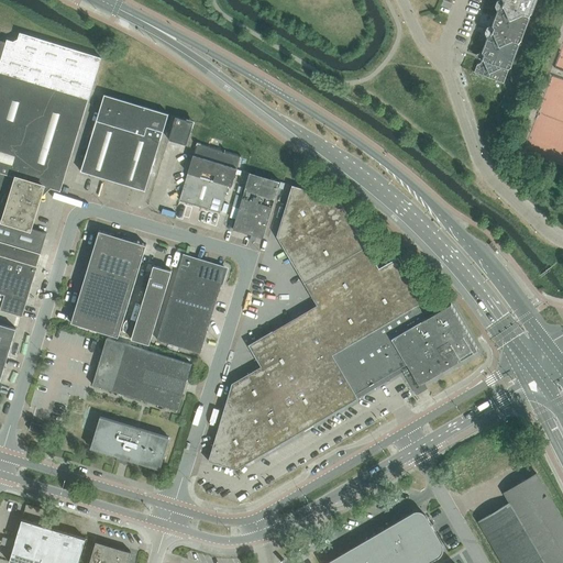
[(497,10),(493,24),(494,28),(490,36),(487,37),(482,52),(483,54),(484,54),(481,63),(477,64),(474,72),(504,84),(509,69),(510,67),(511,67),(520,45),(519,44),(534,0),(504,0),(500,9),(497,10)]
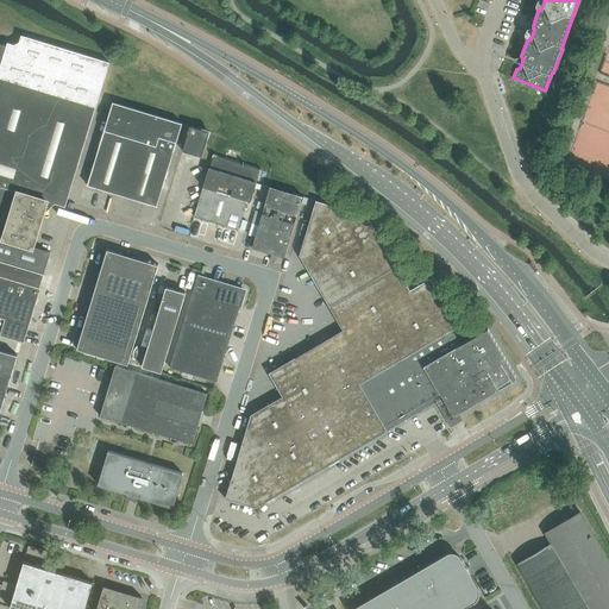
[(4,238),(33,246),(43,214),(54,203),(66,207),(100,93),(110,62),(22,36),(19,43),(14,45),(7,43),(6,46),(0,44),(0,219),(1,220),(5,212),(11,214),(4,238)]
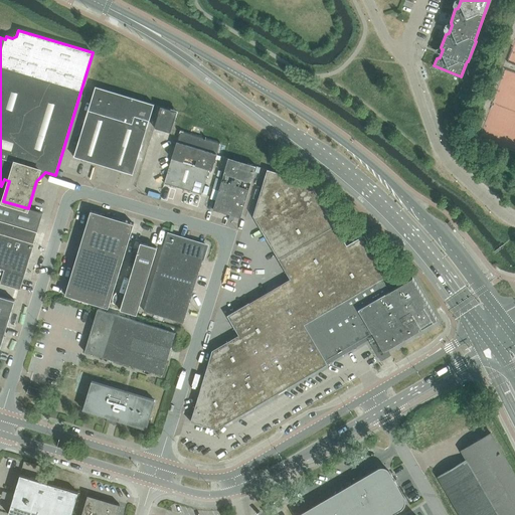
[(74,157),(133,174),(155,105),(96,87),(74,157)]
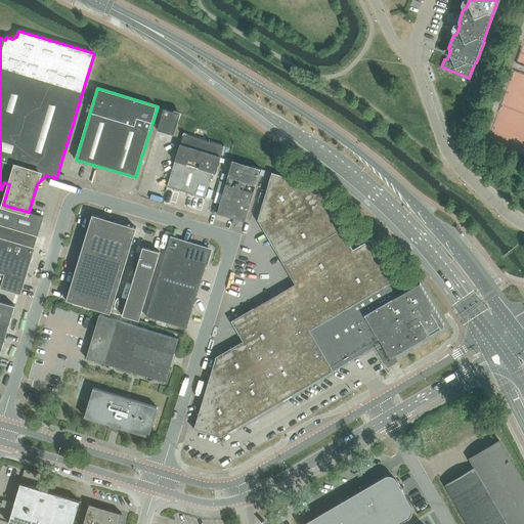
[(164,108),(157,130),(174,135),(180,114),(164,108)]
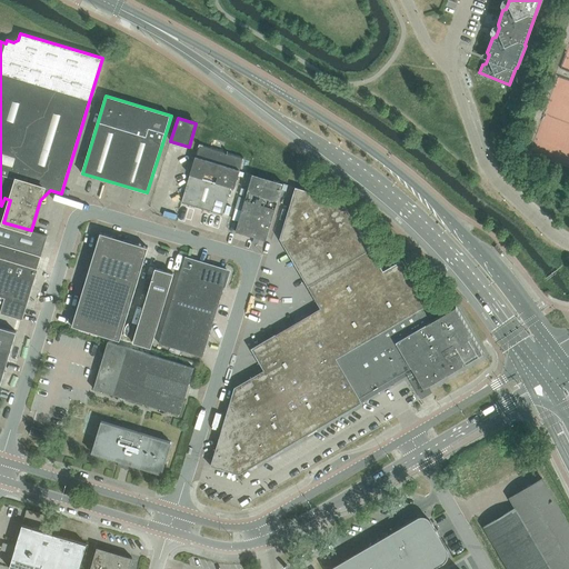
[(181,202),(180,209),(220,221),(222,215),(222,213),(226,205),(228,196),(232,197),(235,188),(237,180),(240,170),(243,158),(228,152),(227,152),(199,143),(198,149),(181,202)]
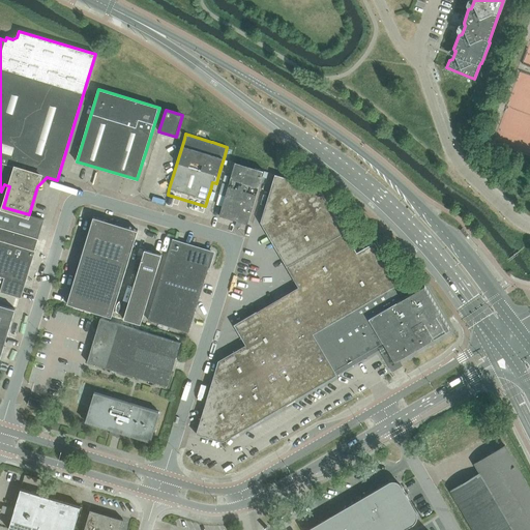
[(219,216),(247,225),(264,171),(236,163),(219,216)]
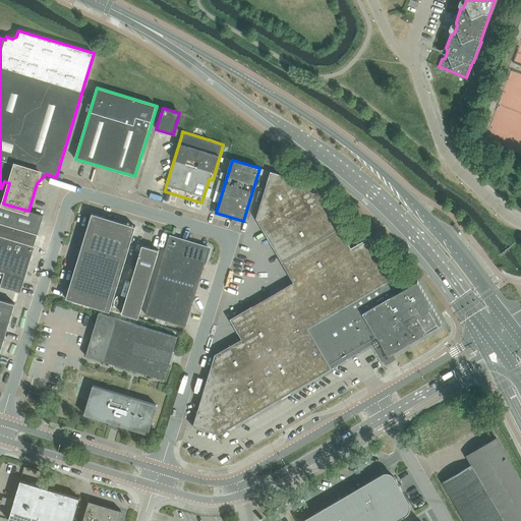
[(399,291),(391,276),(367,237),(350,247),(312,184),(271,171),(256,218),(285,267),(253,286),(262,300),(230,320),(242,339),(215,355),(193,426),(219,435),(332,368),(330,364),(377,337),(388,356),(443,324),(417,281),(399,291)]
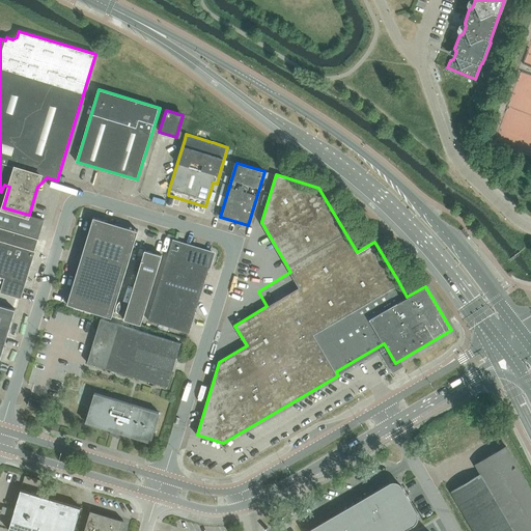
[(0,227),(38,239),(45,220),(29,215),(3,207),(0,205),(0,227)]
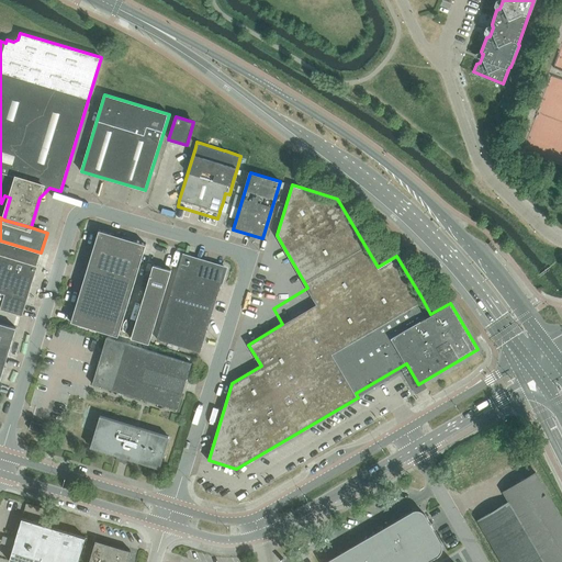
[(147,245),(99,229),(70,322),(119,337),(147,245)]
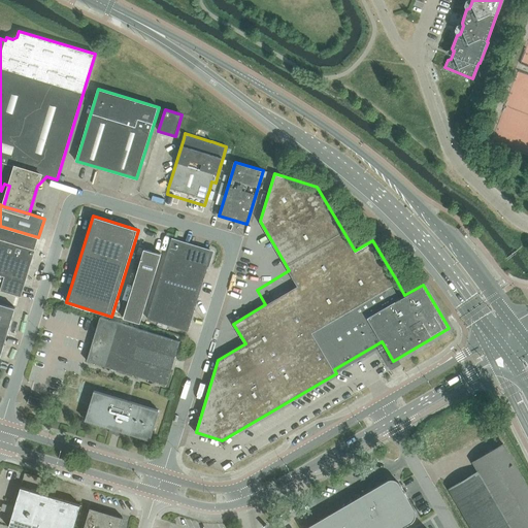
[(35,250),(36,243),(38,238),(38,237),(0,226),(0,275),(4,277),(0,291),(21,297),(35,250)]
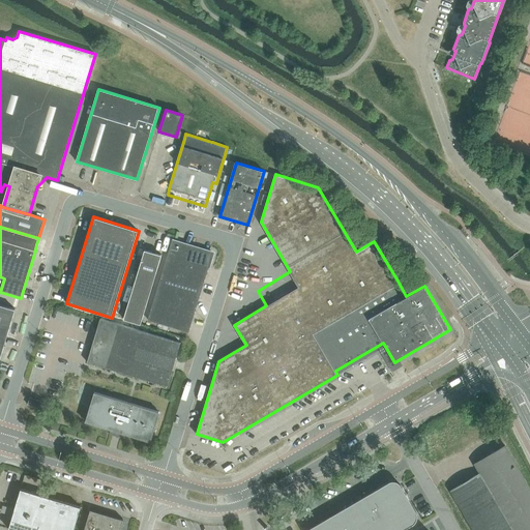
[(148,320),(188,332),(213,253),(172,240),(148,320)]
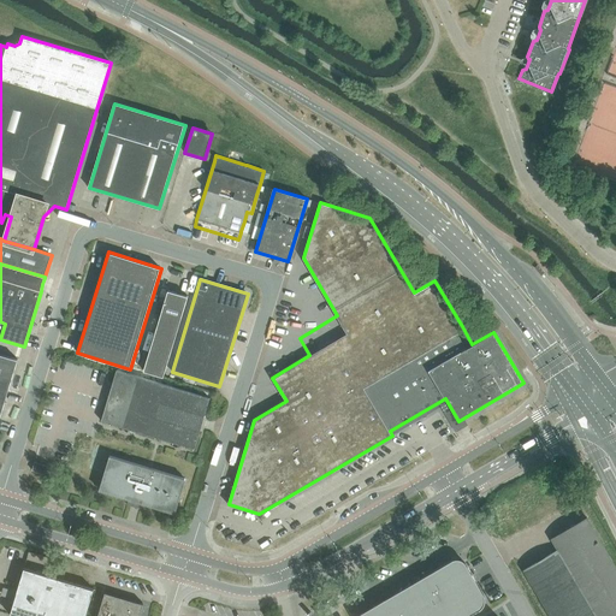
[(143,371),(163,377),(188,296),(167,290),(143,371)]
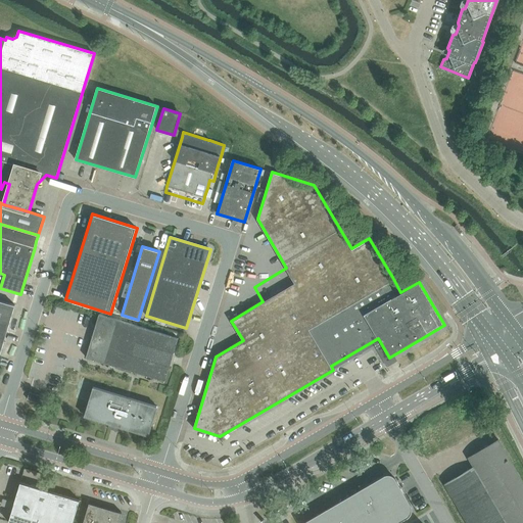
[(0,353),(14,305),(0,300),(0,353)]
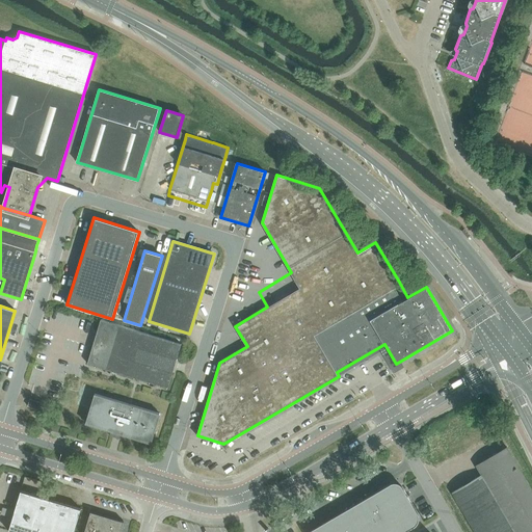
[(87,364),(167,389),(181,344),(101,319),(87,364)]
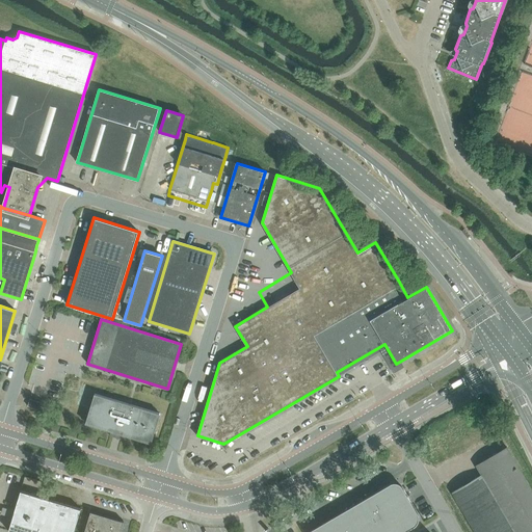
[(85,424),(152,444),(160,414),(95,394),(85,424)]
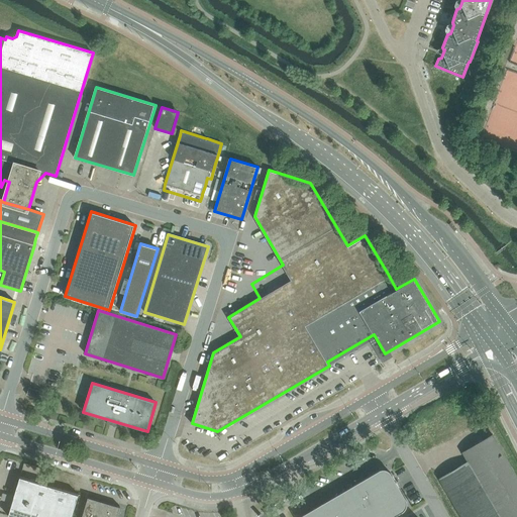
[(27,395),(38,398),(40,391),(29,388),(27,395)]
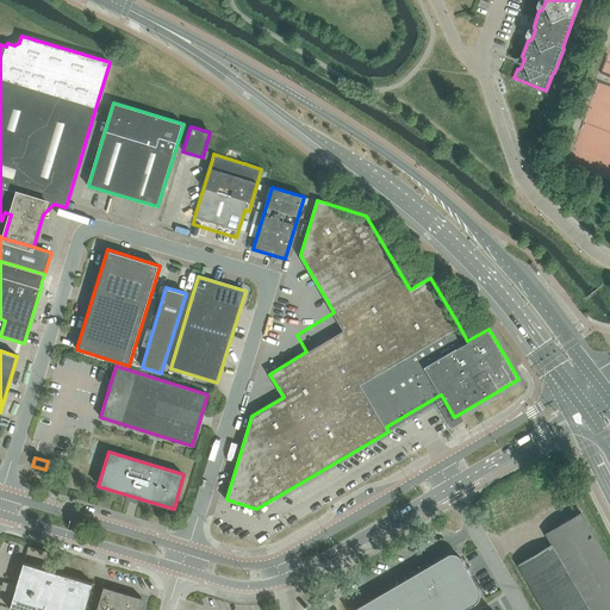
[(518,565),(545,609),(609,609),(609,561),(582,514),(547,534),(553,545),(518,565)]
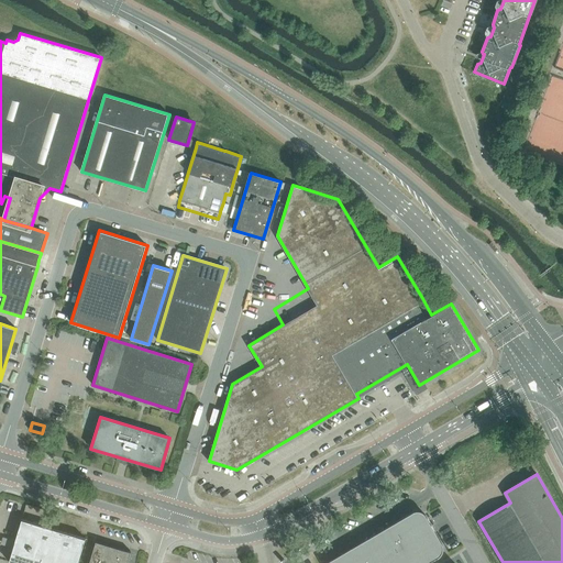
[(427,562),(438,558),(440,555),(441,554),(442,552),(443,550),(443,548),(443,545),(442,543),(426,516),(414,512),(327,562),(427,562)]
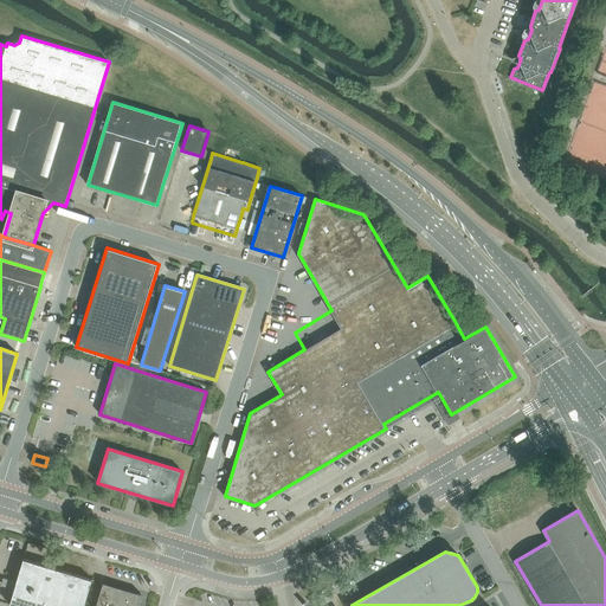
[(84,605),(92,580),(24,559),(10,605),(13,605),(84,605)]
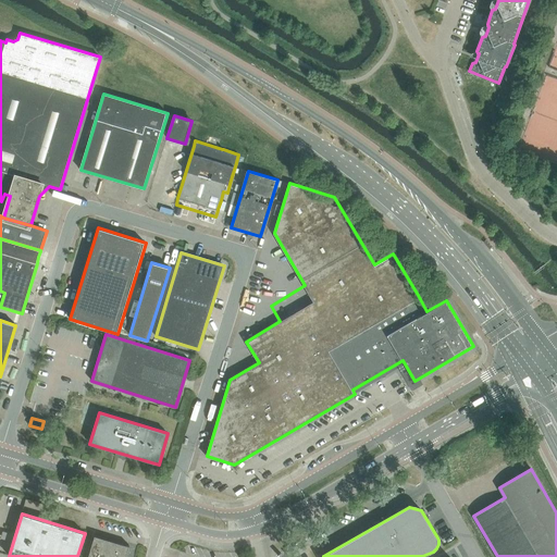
[(126,556),(130,546),(95,536),(88,556),(126,556)]
